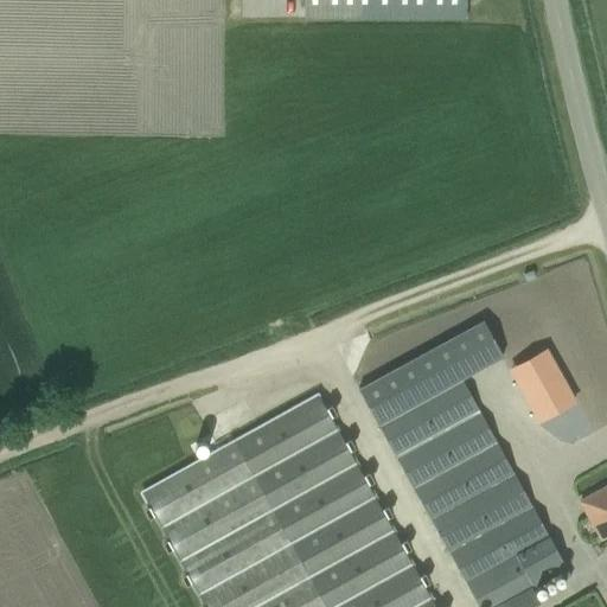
[(464,0),(301,0),(302,18),(465,18),(464,0)]
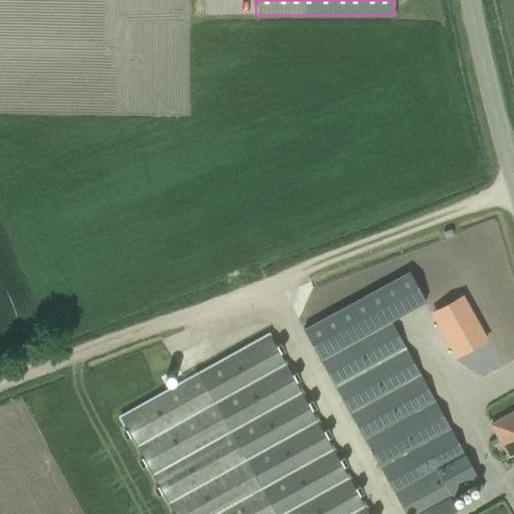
[(478,481),(390,321),(425,302),(407,271),(302,328),(404,513),(442,513),(456,507),(450,496),(478,481)]
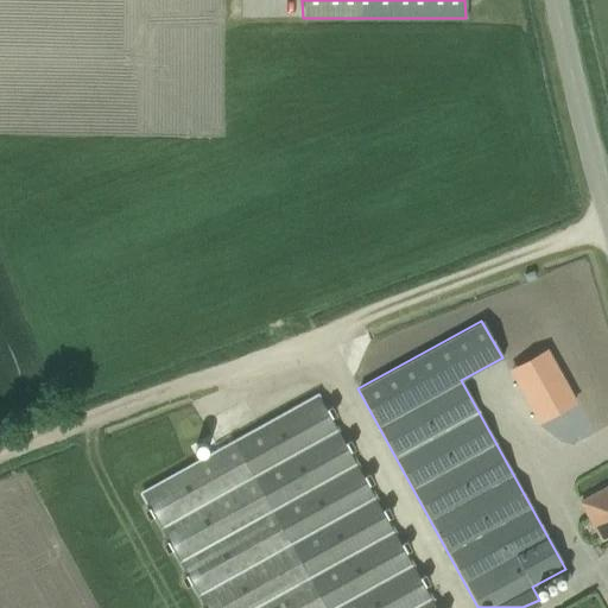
[(531,369),(515,378),(527,398),(530,397),(534,407),(532,409),(539,422),(572,403),(544,350),(526,361),(531,369)]
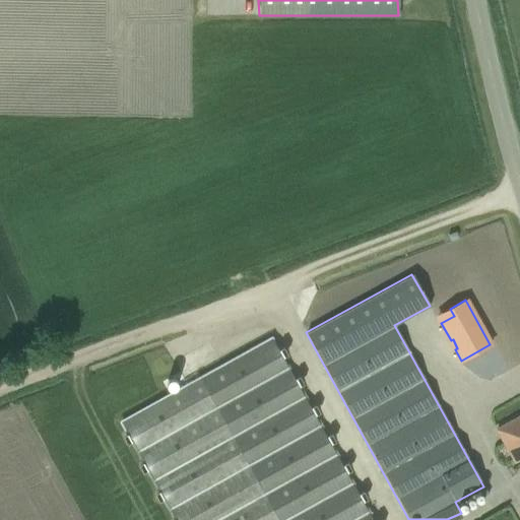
[(371,519),(270,337),(120,421),(174,519),(371,519)]
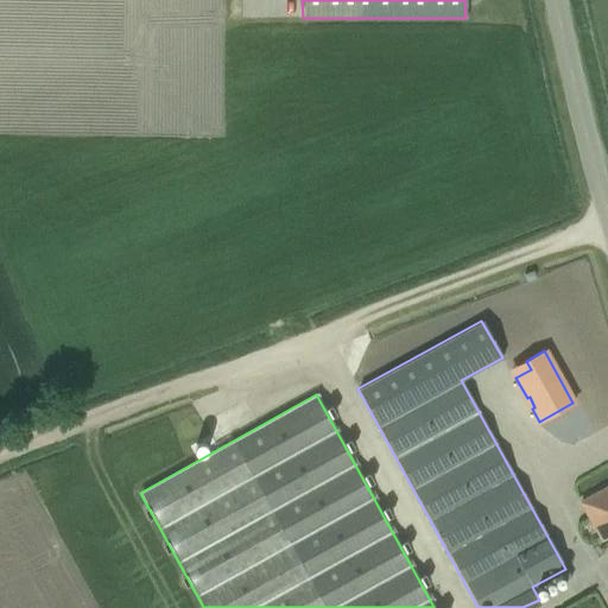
[(607,486),(578,502),(600,540),(607,537),(607,538),(607,486)]
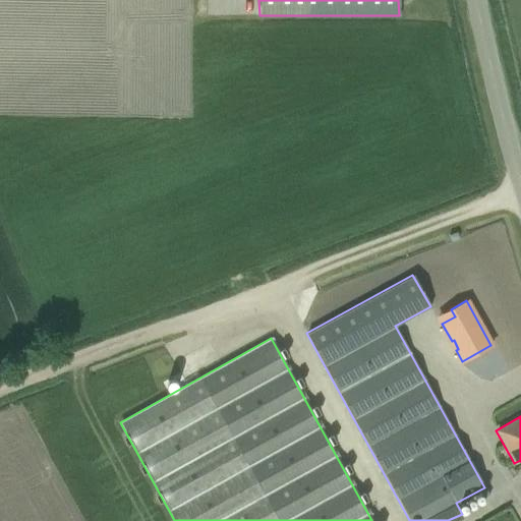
All buildings are outlined.
